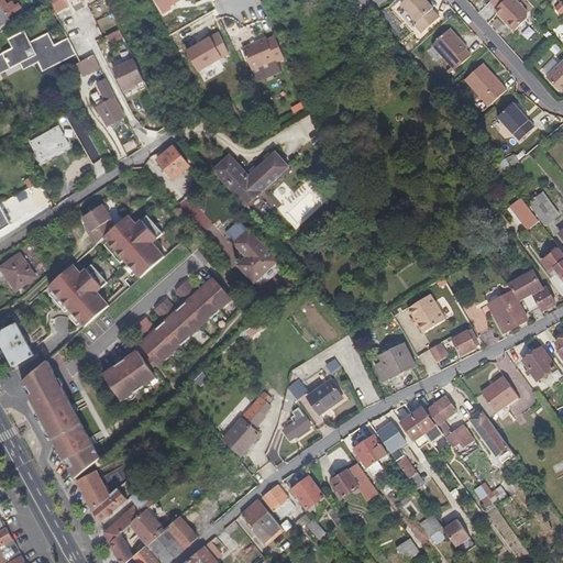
[(22,11),(12,0),(1,0),(0,1),(0,6),(12,20),(22,11)]
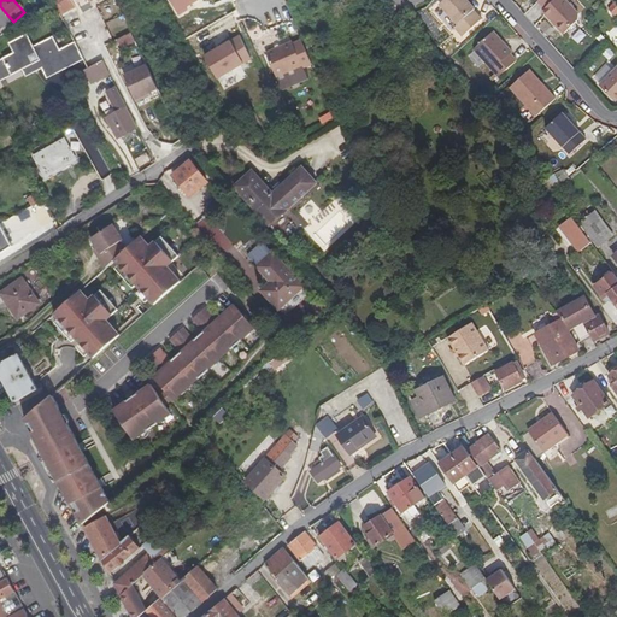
[(200,0),(170,0),(182,18),(191,13),(189,10),(201,1),(200,0)]
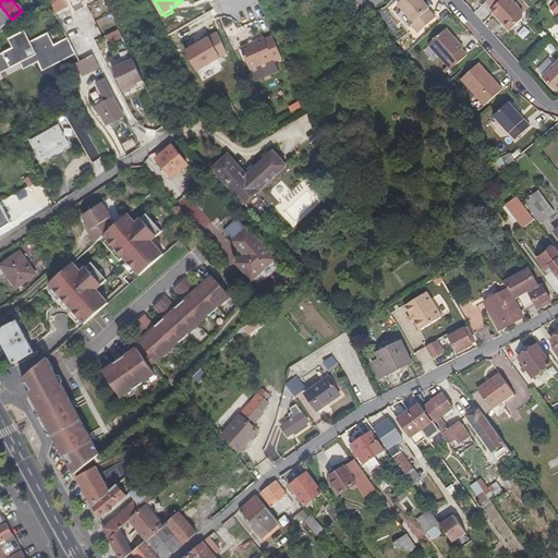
[(431,8),(423,0),(402,0),(398,4),(414,22),(412,24),(420,33),(437,17),(429,9),(431,8)]
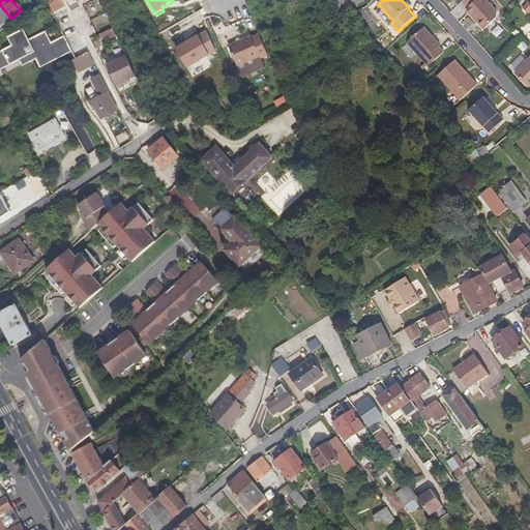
[(498,11),(487,0),(463,0),(463,1),(469,7),(467,9),(486,29),(498,17),(498,11)]
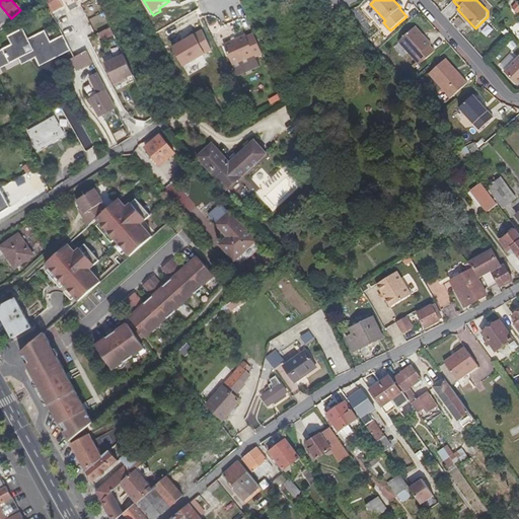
[(67,14),(62,17),(71,35),(76,32),(67,14)]
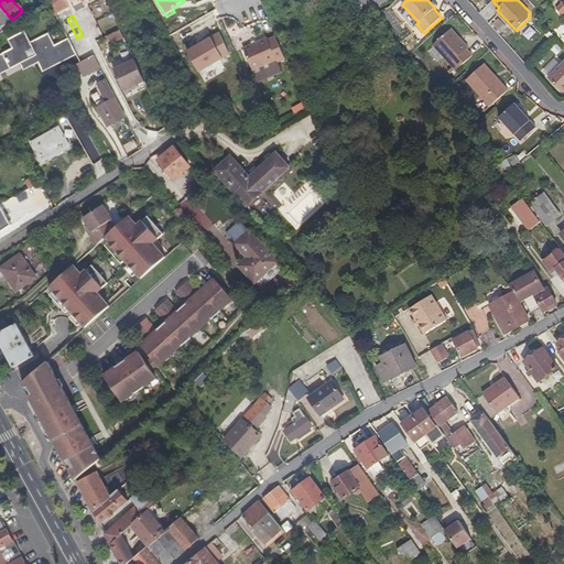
[(411,30),(421,40),(425,36),(415,26),(411,30)]
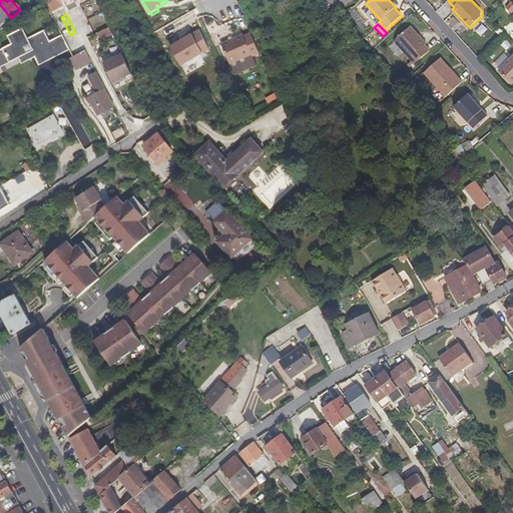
[(411,26),(394,41),(415,64),(430,51),(425,45),(427,44),(411,26)]
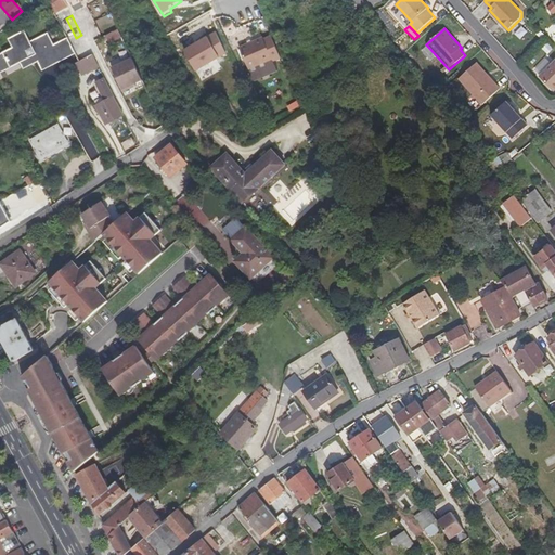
[(118,29),(105,36),(110,44),(123,38),(118,29)]
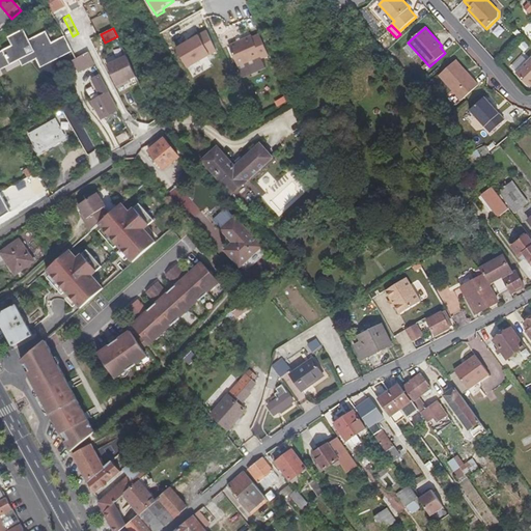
[(174,48),(187,67),(216,49),(204,29),(174,48)]
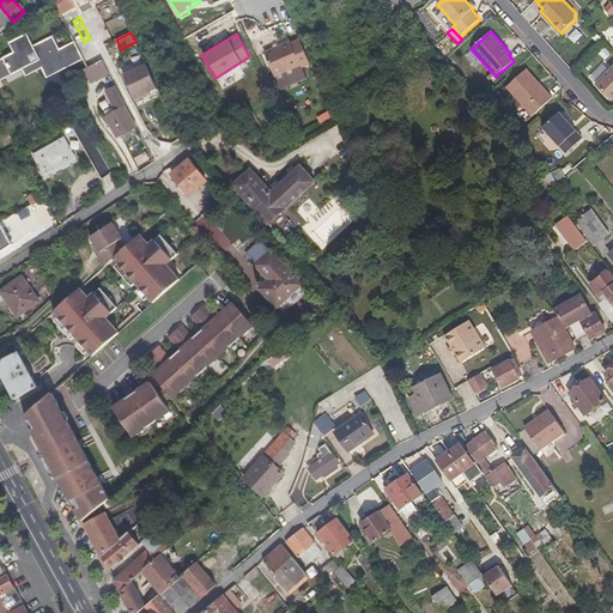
[(0,59),(0,79),(20,68),(24,74),(41,66),(46,77),(66,66),(58,49),(50,36),(30,47),(23,35),(7,43),(12,53),(0,59)]
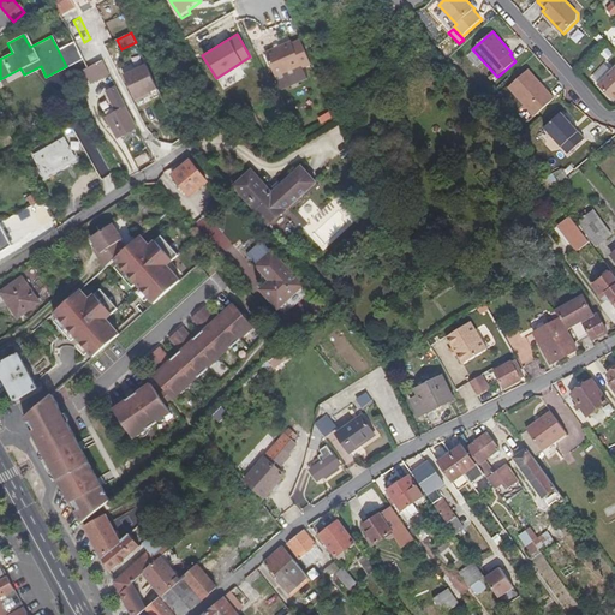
[(58,49),(66,66),(81,58),(72,41),(58,49)]
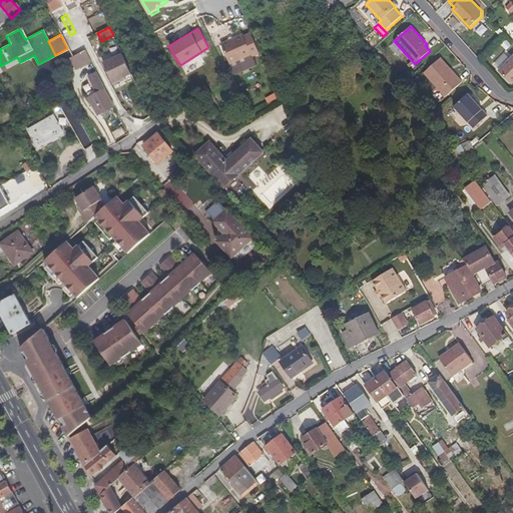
[(227,40),(220,43),(229,63),(250,53),(241,34),(232,38),(227,40)]
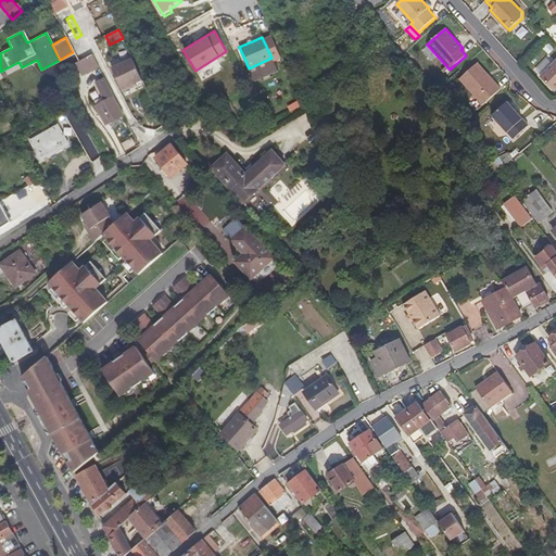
[(83,72),(97,63),(91,51),(77,60),(74,61),(77,66),(81,70),(83,72)]
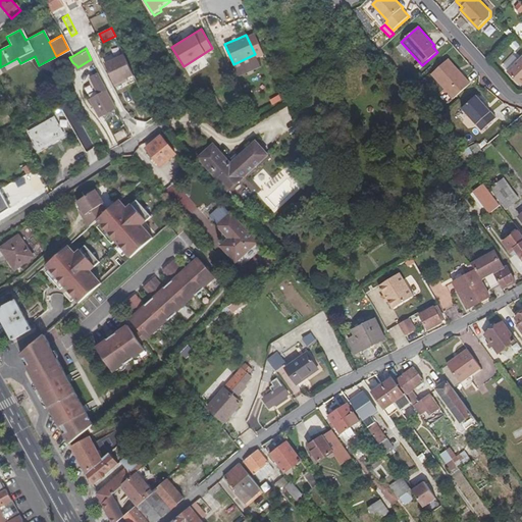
[(132,71),(121,51),(103,60),(114,84),(122,79),(121,76),(132,71)]
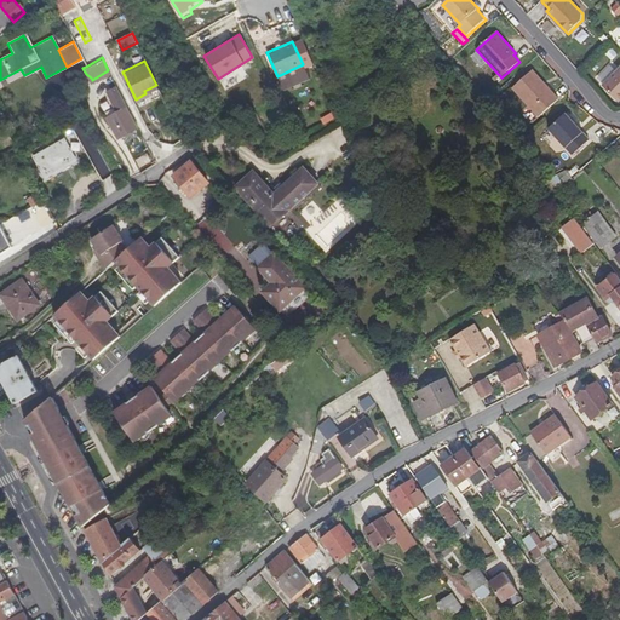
[(560,99),(533,69),(512,87),(539,116),(551,105),(560,99)]
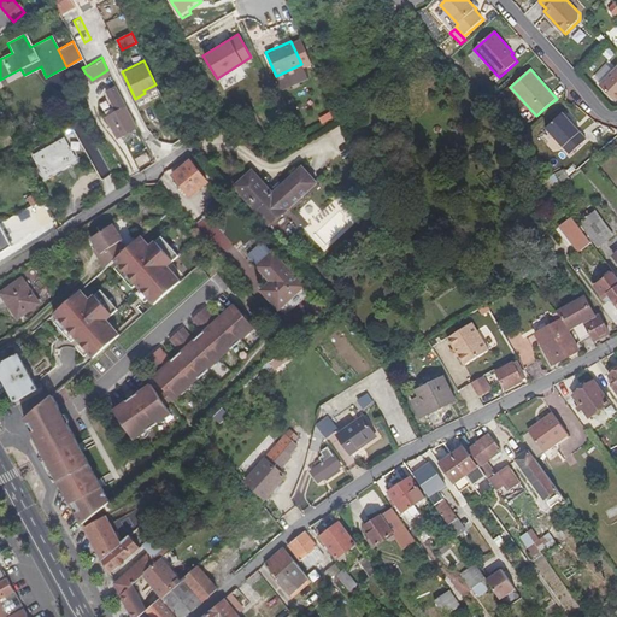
[(616,69),(601,86),(616,103),(616,101),(616,69)]
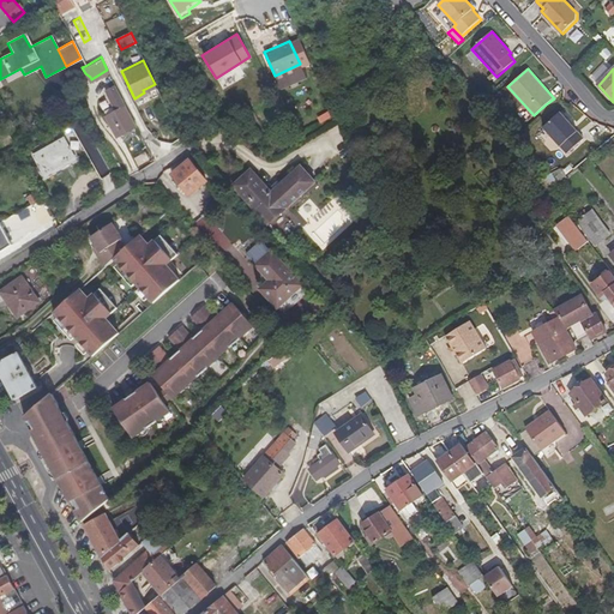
[(114,106),(104,112),(115,132),(134,122),(113,82),(104,86),(106,89),(114,106)]
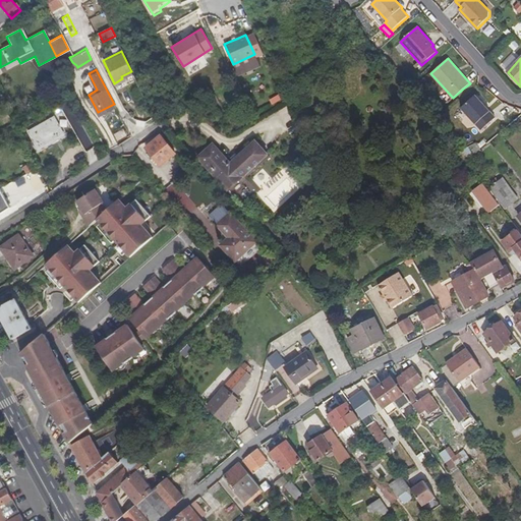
[(475,96),(461,108),(481,130),(496,117),(475,96)]
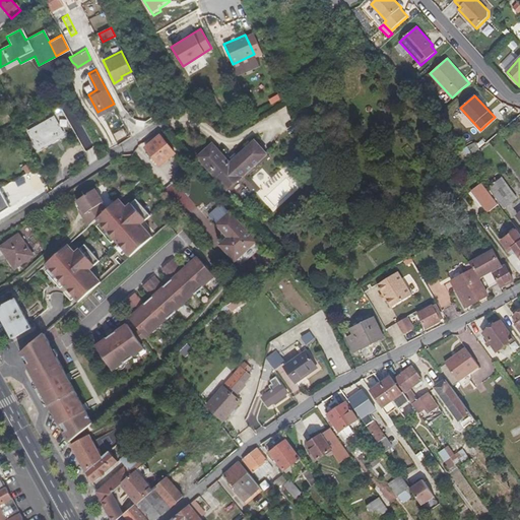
[(26,131),(38,149),(64,134),(53,116),(26,131)]
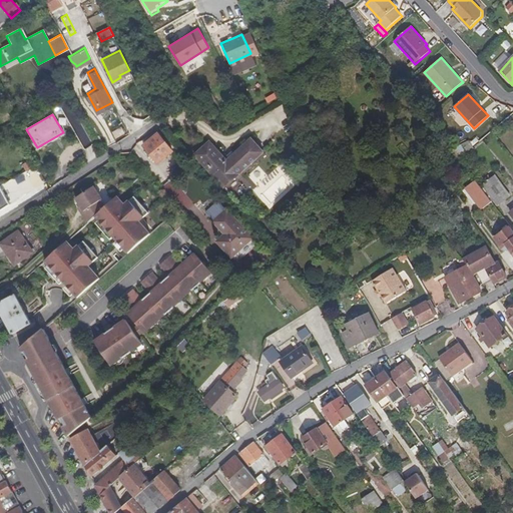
[(141,145),(155,162),(170,151),(156,133),(141,145)]
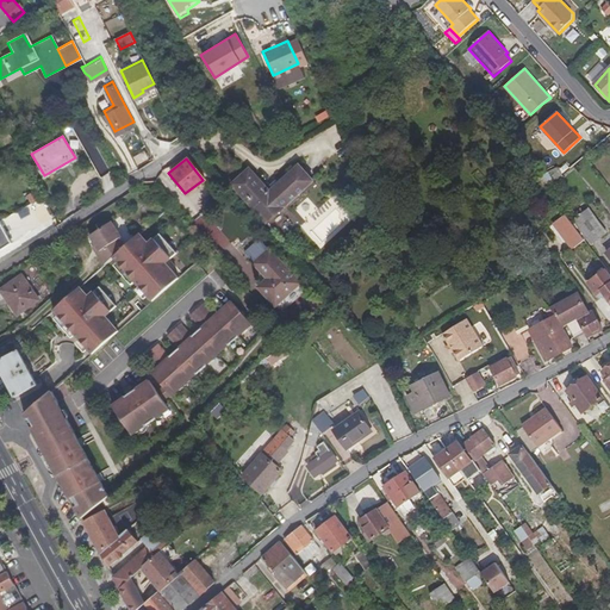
[(248,168),(229,185),(263,224),(311,182),(297,167),(268,191),(248,168)]
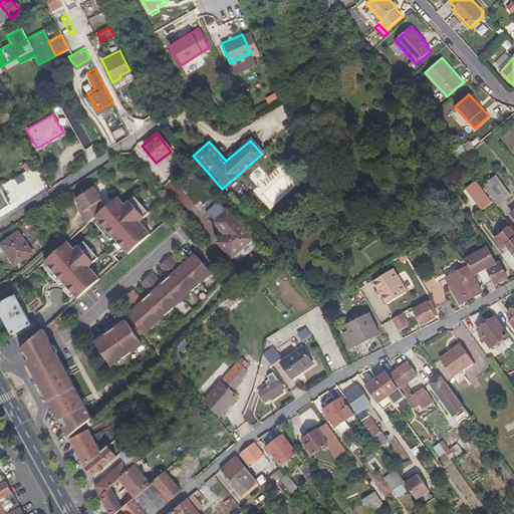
[(463,145),(453,151),(459,158),(475,148),(470,141),(463,145)]
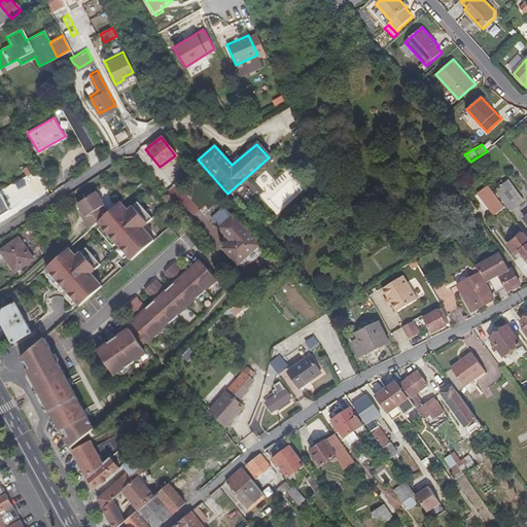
[(256,195),(274,181),(266,171),(248,184),(256,195)]
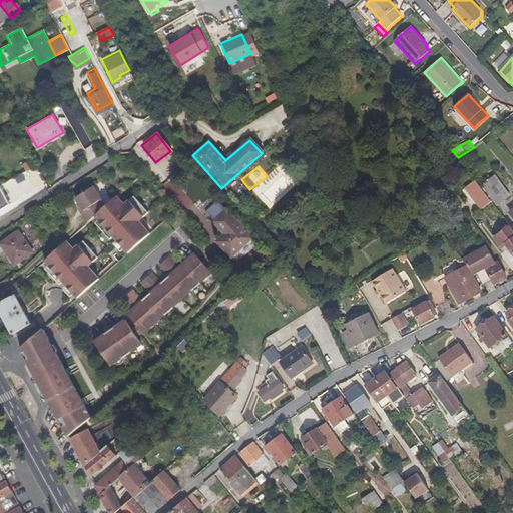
[(18,175),(26,189),(40,181),(32,167),(18,175)]
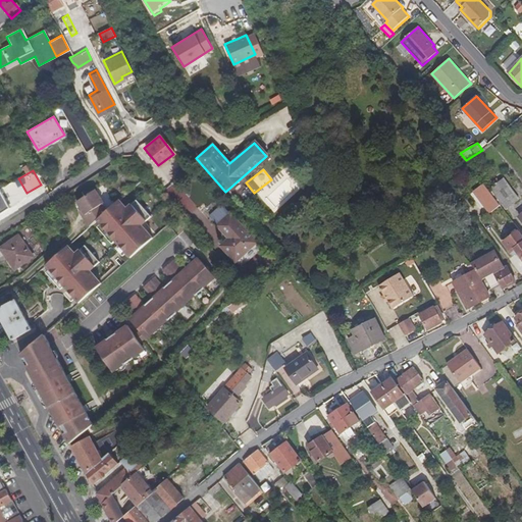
[(514,193),(498,172),(484,181),(501,203),(514,193)]
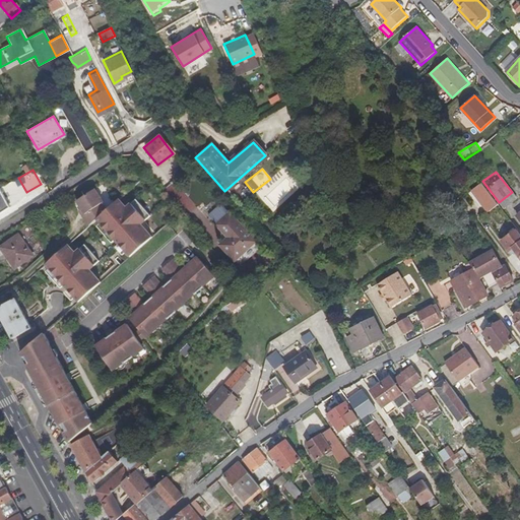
[(28,196),(26,192),(18,178),(0,188),(0,190),(10,208),(28,196)]
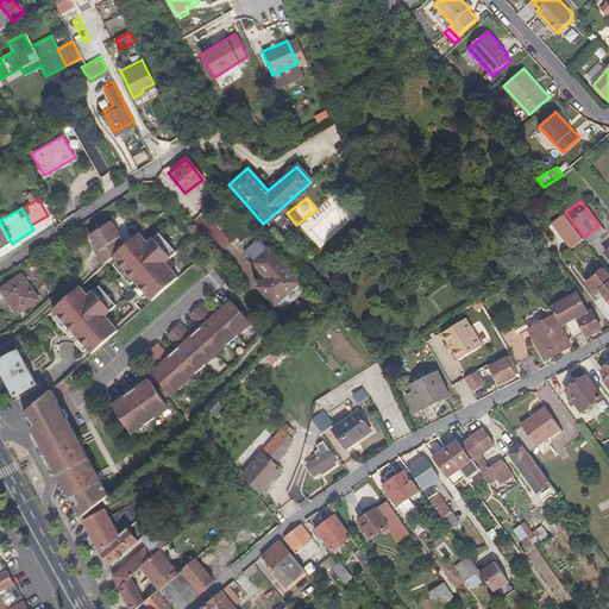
[(577,232),(559,208),(553,213),(560,223),(557,225),(567,239),(577,232)]
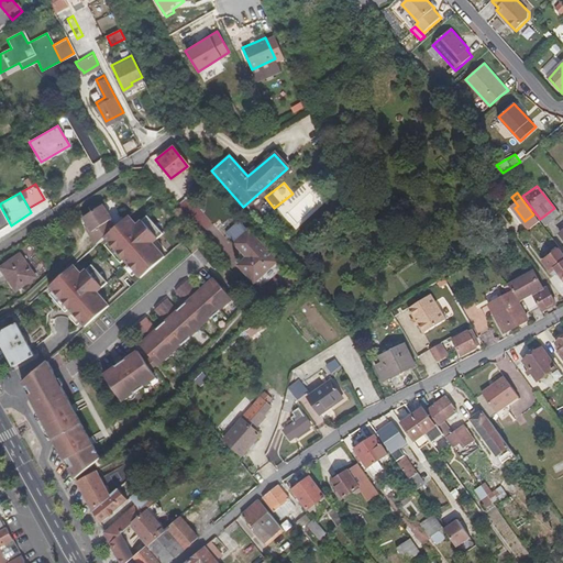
[(0,232),(11,225),(0,206),(0,232)]
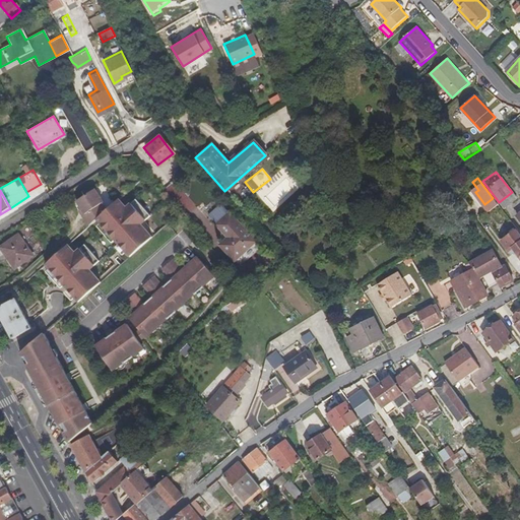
[(96,192),(78,204),(82,210),(86,217),(83,218),(89,228),(107,214),(103,207),(105,205),(96,192)]
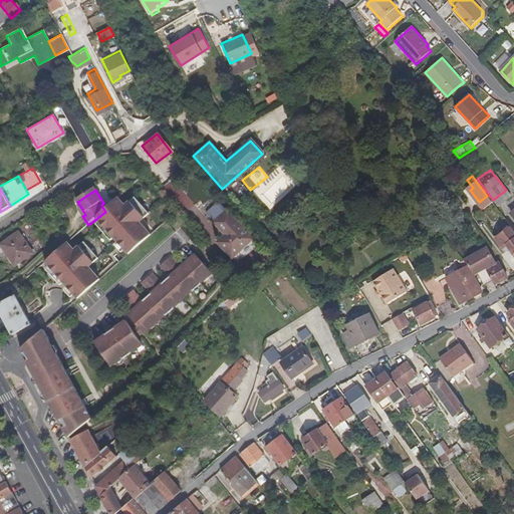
[(210,217),(213,221),(227,209),(223,205),(220,205),(210,214),(210,217)]
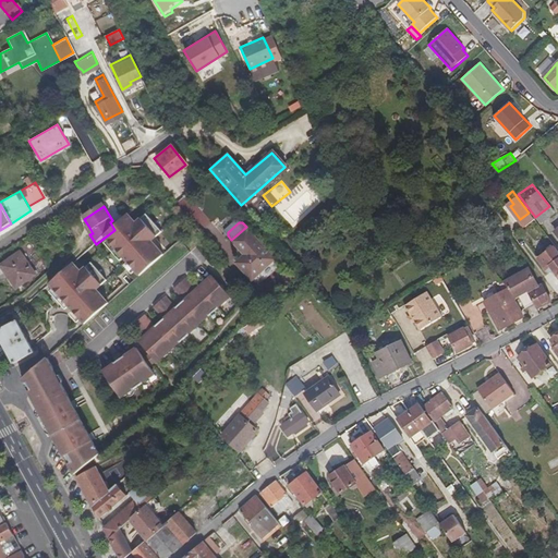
[(136,286),(159,267),(148,253),(158,244),(143,226),(133,233),(125,225),(101,244),(136,286)]
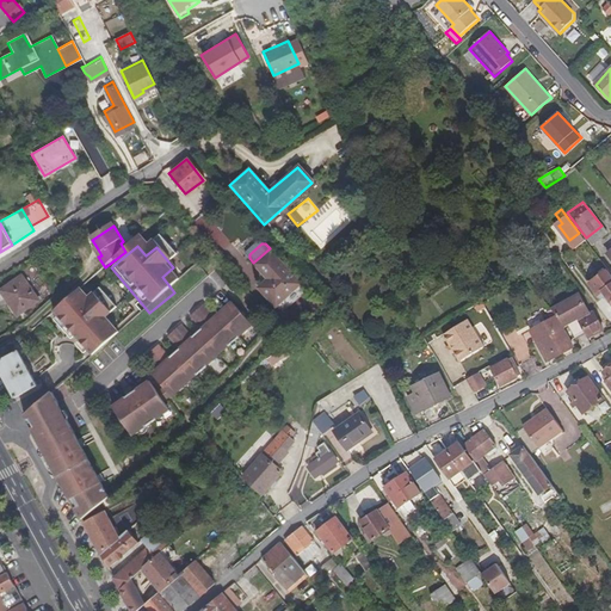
[(301,284),(270,248),(253,263),(266,278),(257,287),(275,307),(301,284)]
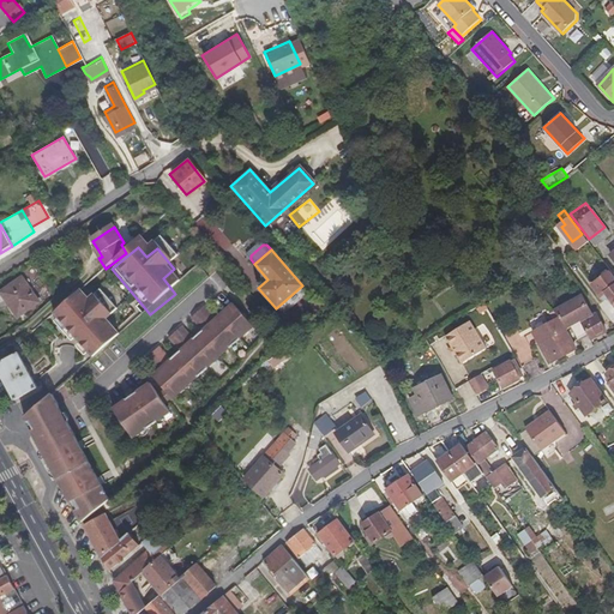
[(507,264),(513,274),(536,259),(530,250),(507,264)]
